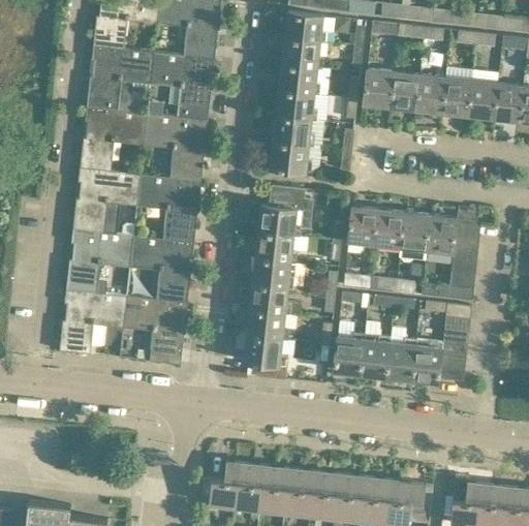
[(95,17),(92,45),(124,49),(127,16),(157,19),(158,0),(99,0),(98,16),(94,14),(93,17),(95,17)]
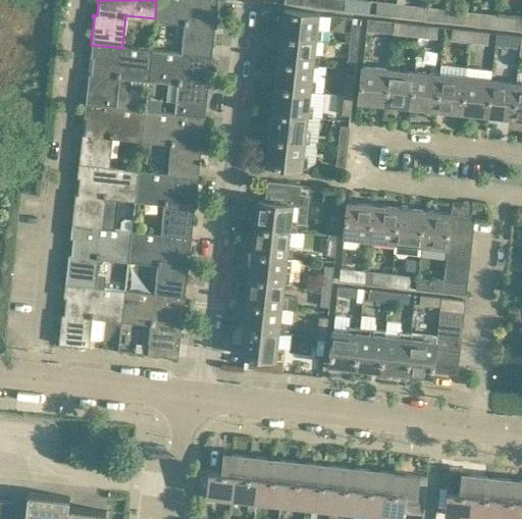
[(216,0),(156,0),(155,18),(184,21),(180,55),(210,58),(214,31),(215,31),(216,29),(211,29),(213,12),(216,12),(216,0)]
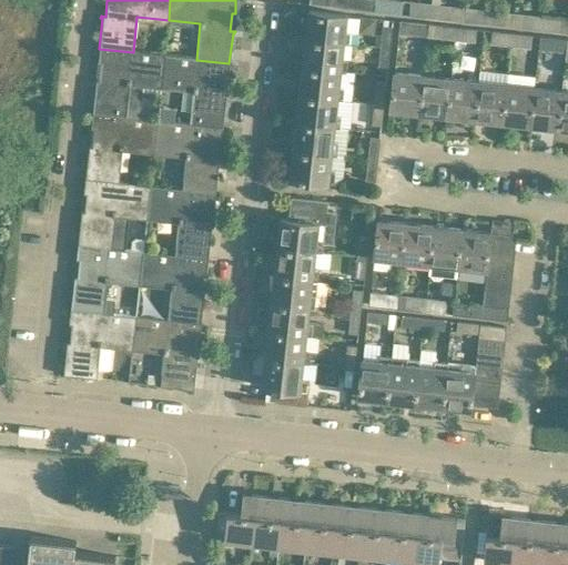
[(310,0),(308,7),(345,11),(346,0),(310,0)]
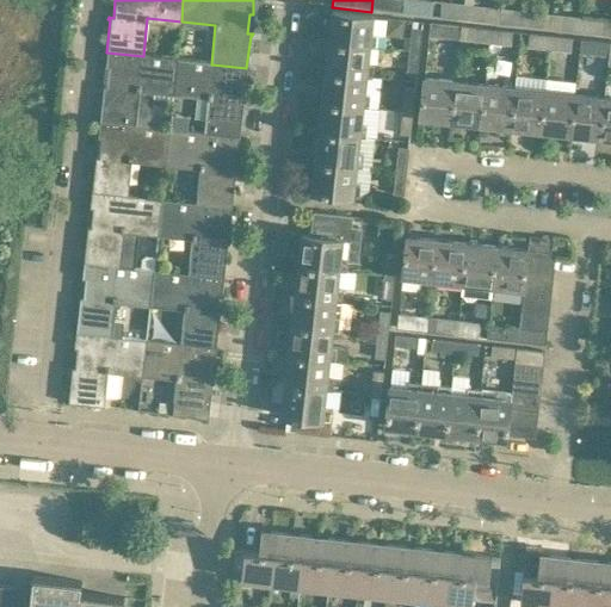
[(397,0),(372,0),(371,12),(402,14),(403,1),(397,0)]
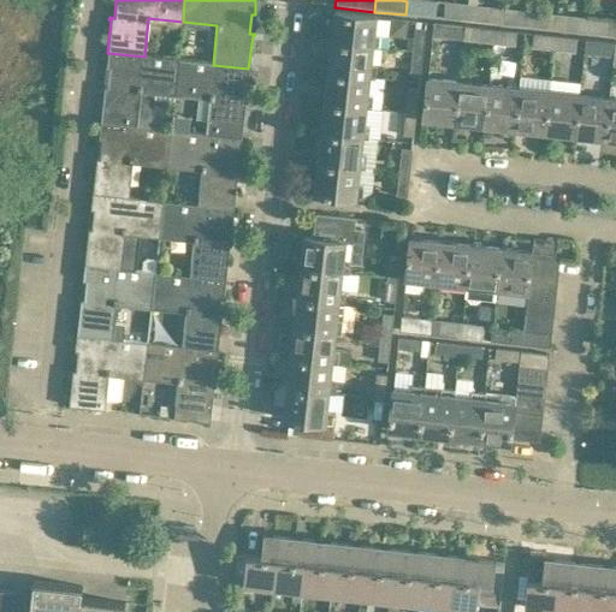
[(407,1),(406,15),(428,17),(430,4),(407,1)]
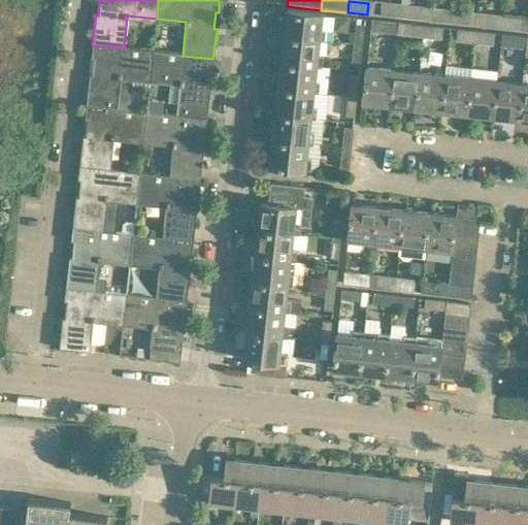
[(382,4),(380,17),(399,19),(400,6),(382,4)]
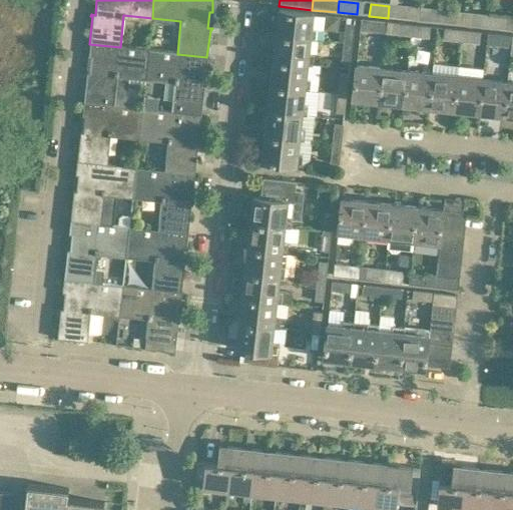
[(389,6),(388,18),(406,20),(407,8),(389,6)]
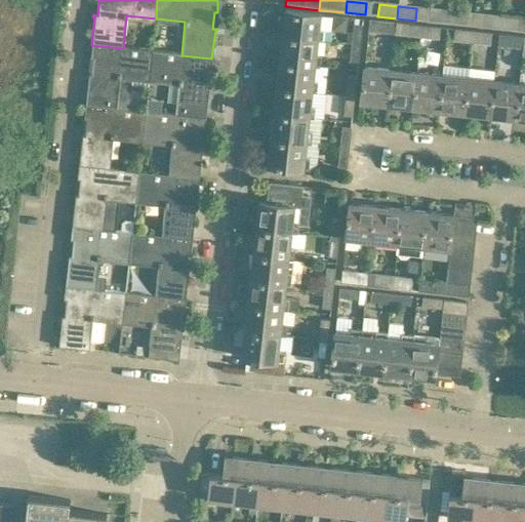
[(431,10),(429,22),(448,24),(449,12),(431,10)]
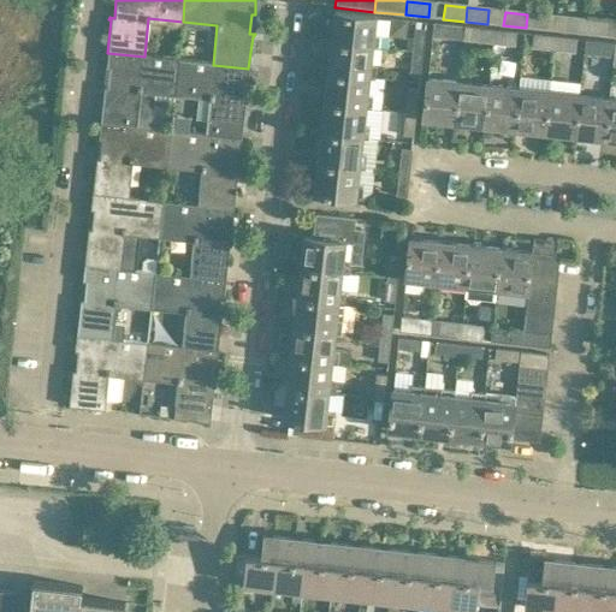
[(333,13),(330,45),(372,49),(378,49),(379,37),(386,39),(389,21),(375,19),(375,18),(357,16),(333,13)]
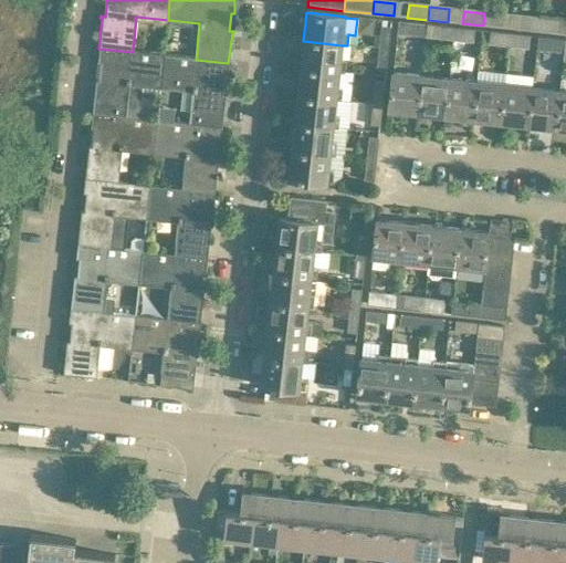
[(484,13),(483,25),(503,28),(504,16),(484,13)]
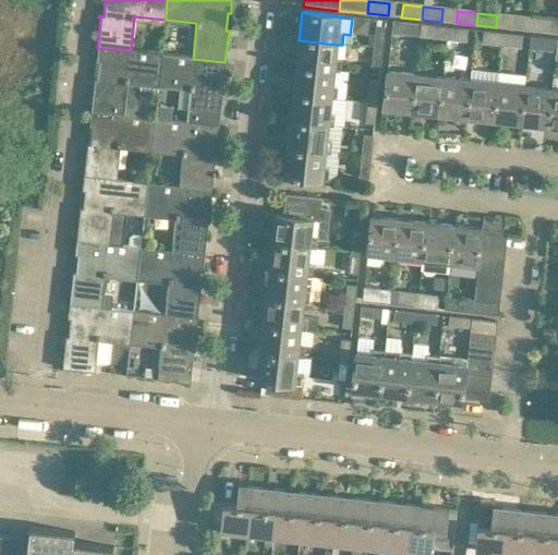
[(512,16),(510,29),(531,32),(532,19),(512,16)]
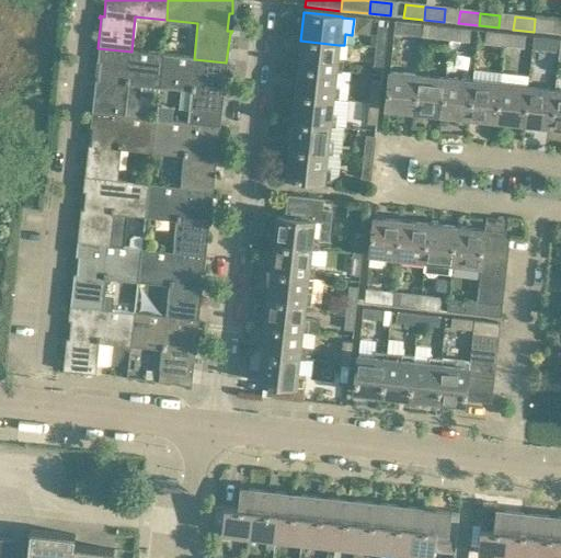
[(535,19),(534,32),(553,34),(554,21),(535,19)]
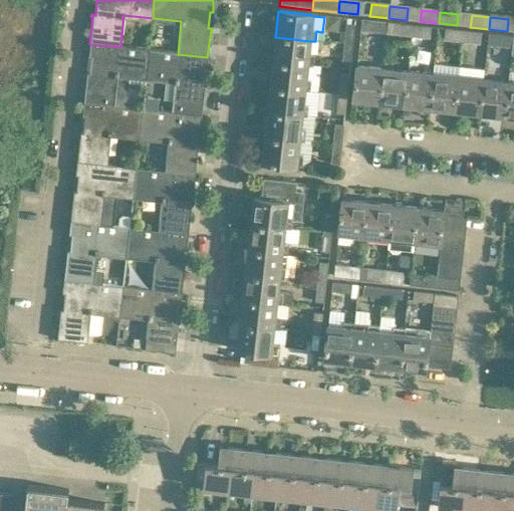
[(361,21),(360,33),(387,36),(388,24),(361,21)]
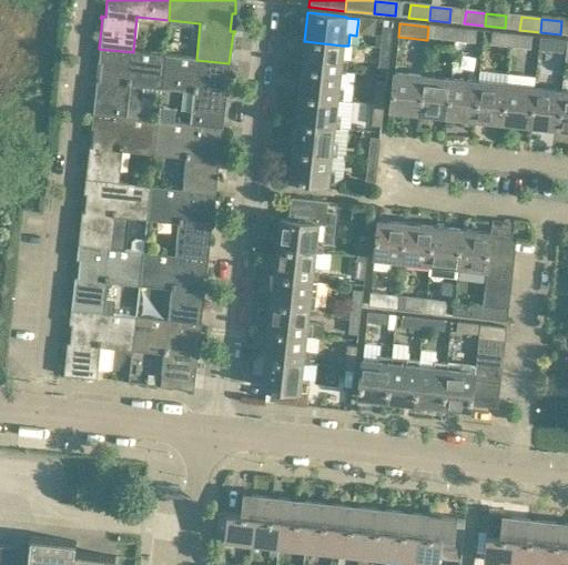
[(436,27),(435,40),(455,42),(456,29),(436,27)]
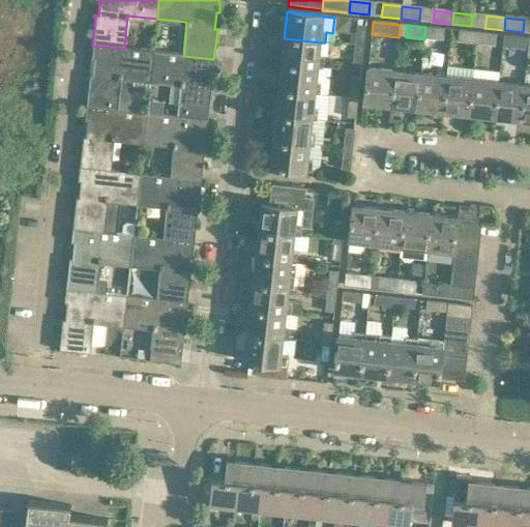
[(357,26),(355,47),(363,48),(366,27),(357,26)]
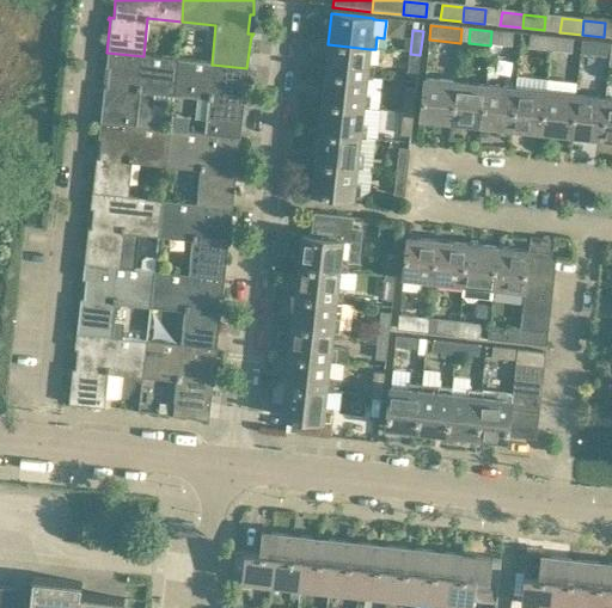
[(491,31),(490,45),(512,48),(513,34),(491,31)]
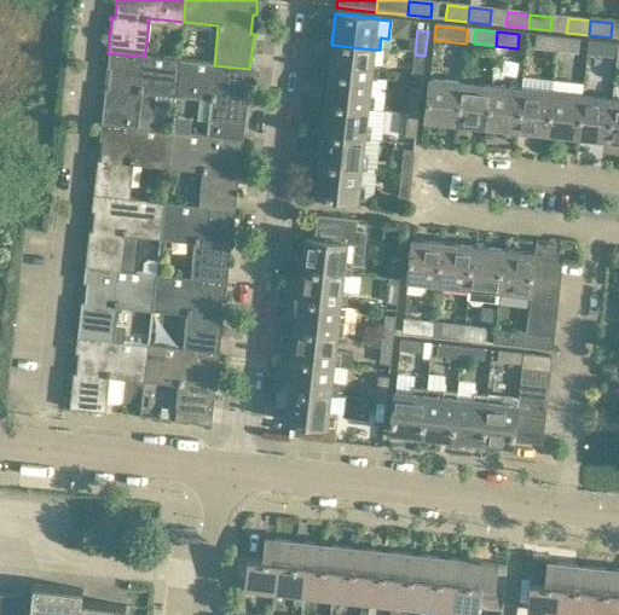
[(536,36),(534,51),(555,53),(557,39),(557,38),(536,36)]
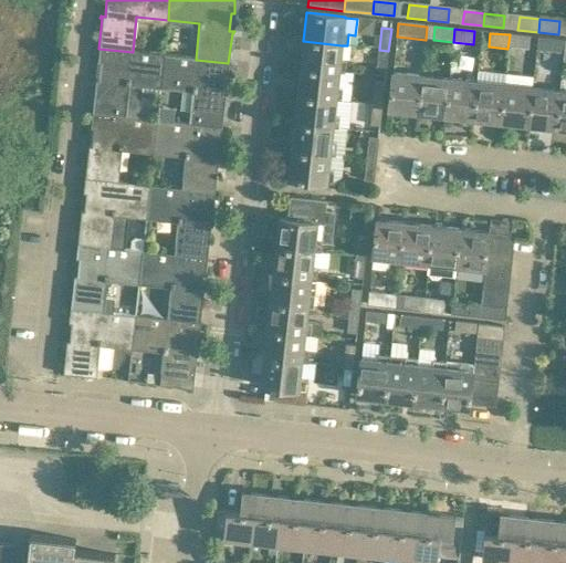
[(510,35),(507,49),(530,51),(531,38),(531,37),(510,34),(510,35)]
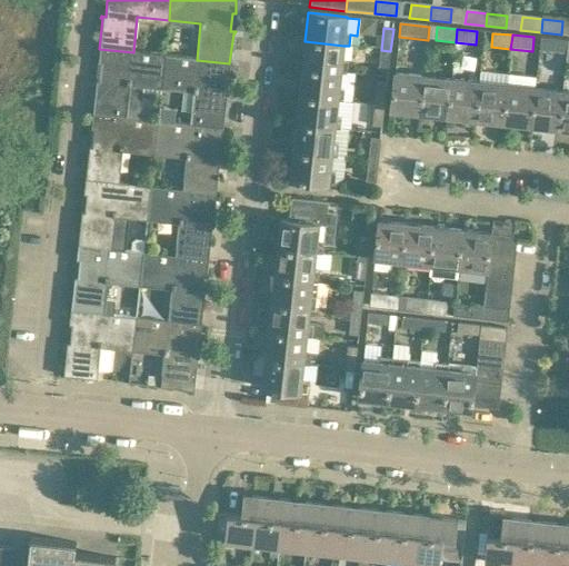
[(541,38),(539,52),(559,55),(561,40),(541,38)]
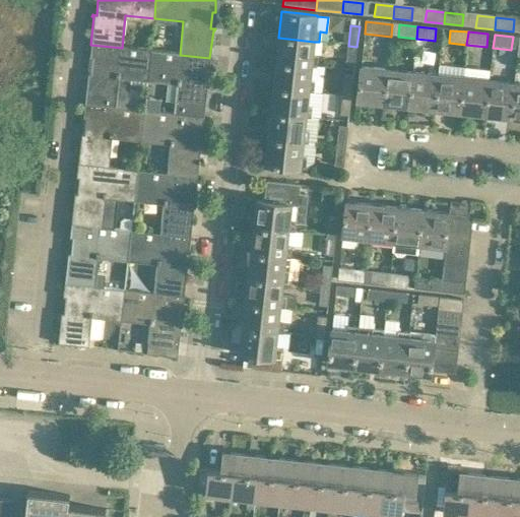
[(278,38),(275,63),(311,67),(316,68),(317,56),(313,56),(314,42),(278,38)]
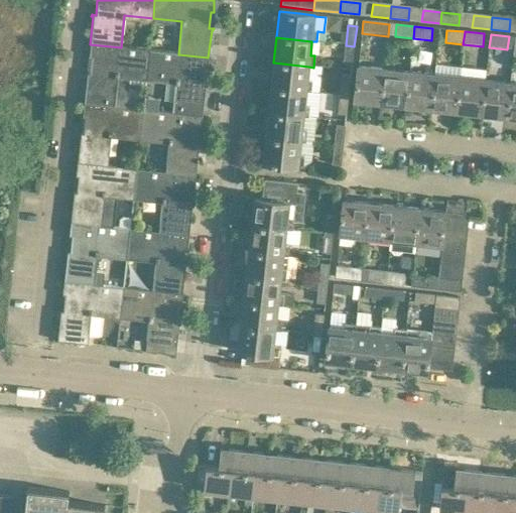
[(87,76),(84,105),(114,108),(118,75),(146,78),(149,51),(121,47),(90,44),(89,57),(91,58),(90,74),(85,74),(85,76),(87,76)]
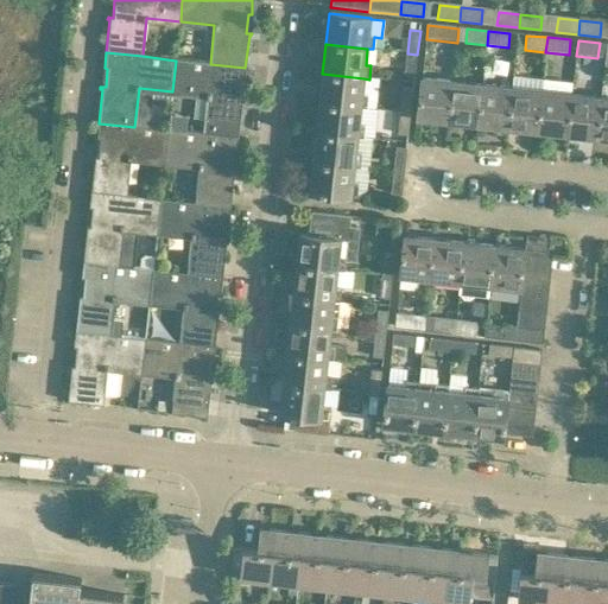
[(407,53),(404,77),(415,78),(417,55),(407,53)]
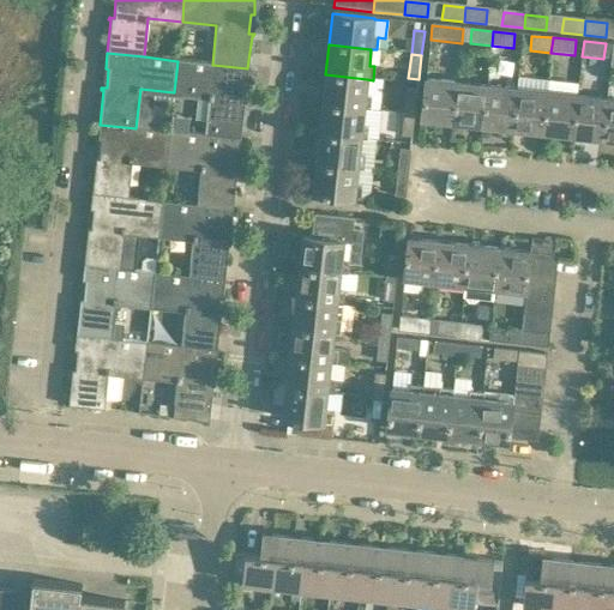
[(178,61),(174,92),(209,96),(204,136),(240,140),(244,106),(246,106),(246,104),(241,103),(242,84),(246,85),(247,68),(212,65),(178,61)]
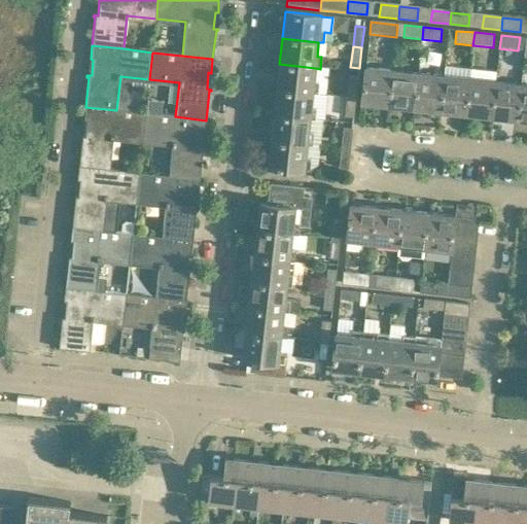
[(279,64),(277,90),(312,94),(317,94),(318,82),(314,82),(315,68),(279,64)]
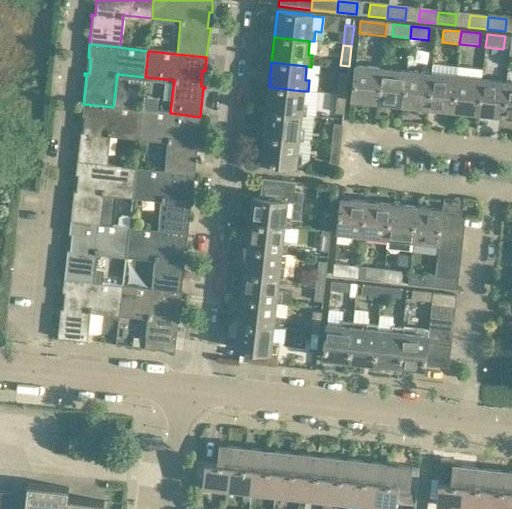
[(351,100),(376,103),(380,69),(355,66),(351,100)]
